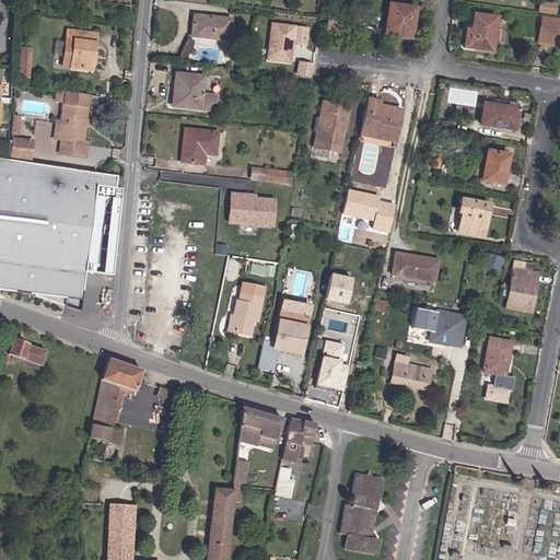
[(539,12),(557,12),(557,2),(539,2),(539,12)]
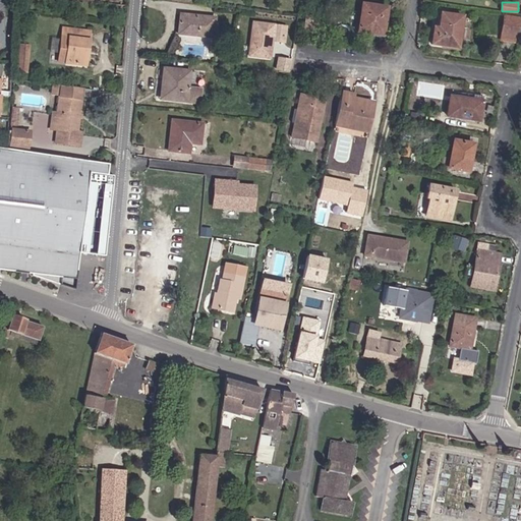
[(381,35),(386,7),(364,3),(359,31),(381,35)]
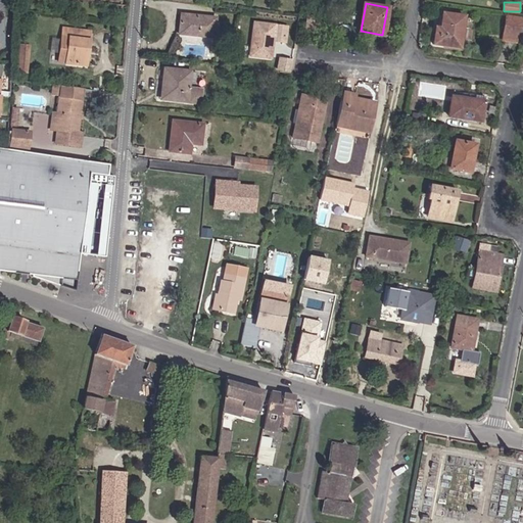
[(439,31),(433,30),(431,42),(460,47),(465,16),(443,11),(439,31)]
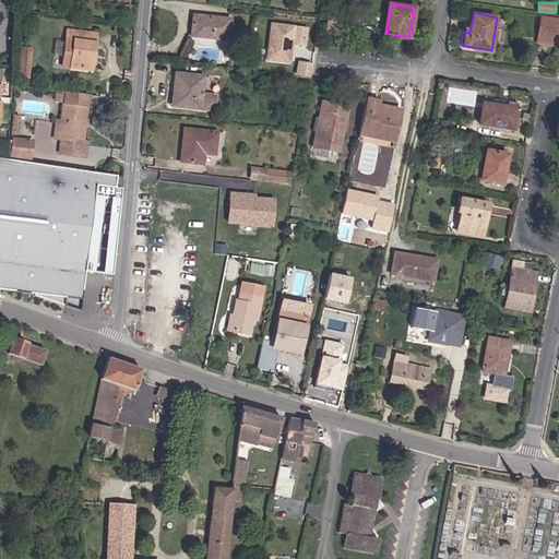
[(328,28),(344,31),(346,15),(330,14),(328,28)]
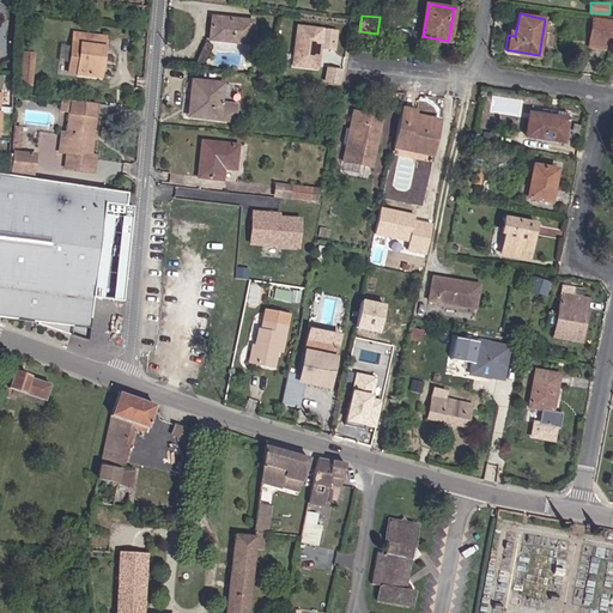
[(208,42),(249,46),(252,22),(211,18),(208,42)]
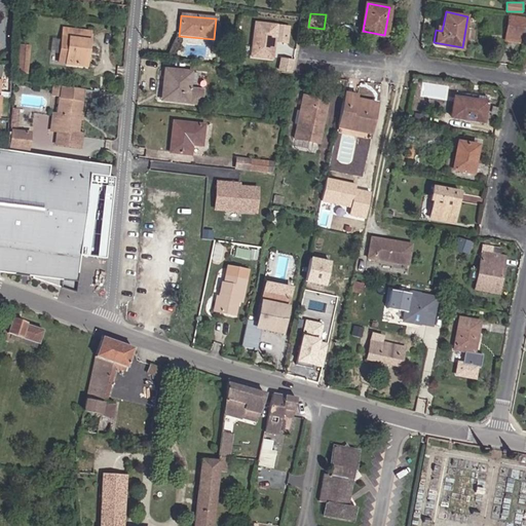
[(525,19),(510,15),(506,37),(515,38),(523,39),(525,19)]
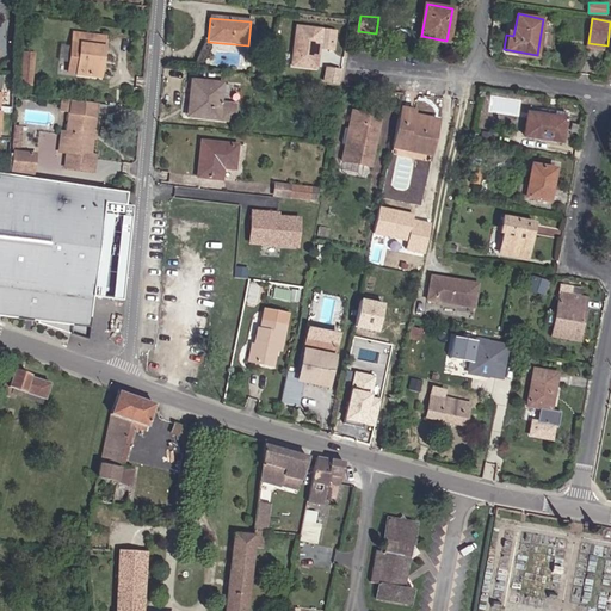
[(318,68),(320,47),(335,48),(338,32),(297,28),(294,66),(318,68)]
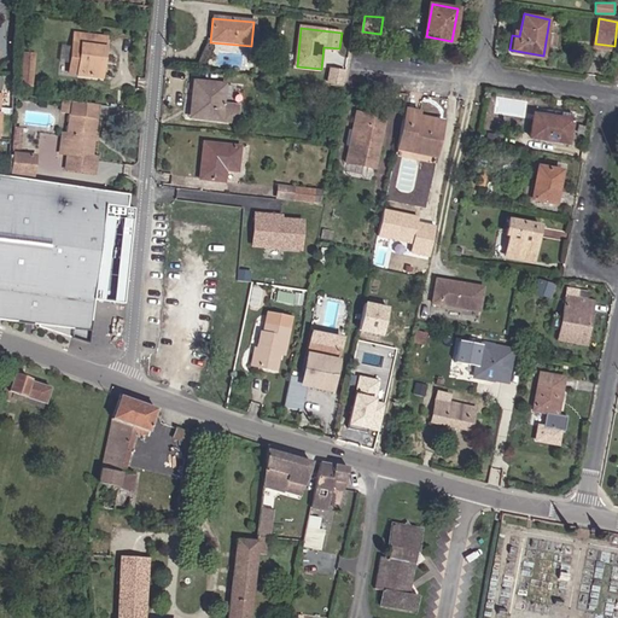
[(95,79),(101,36),(70,33),(69,44),(76,45),(73,76),(95,79)]
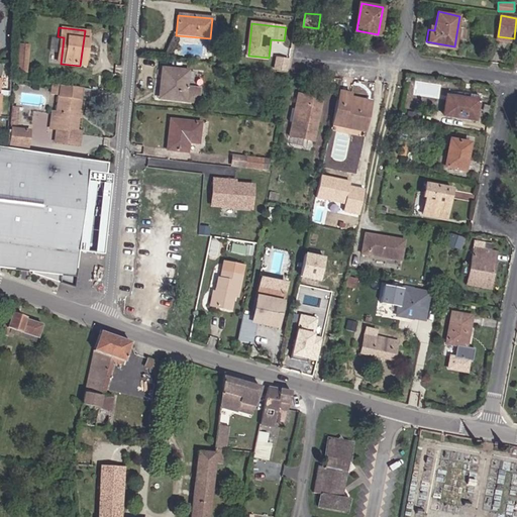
[(21,72),(24,48),(16,47),(14,72),(21,72)]
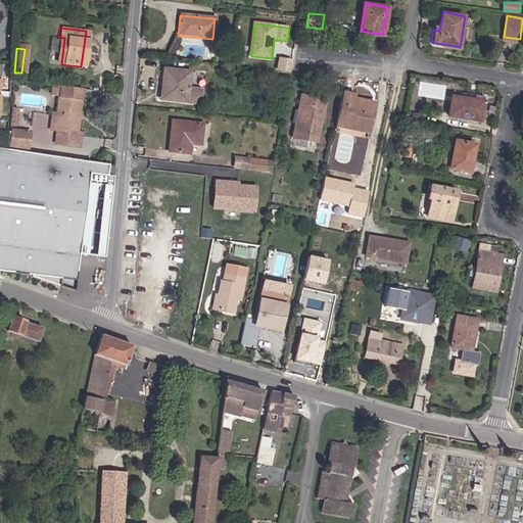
[(162,79),(160,97),(196,101),(197,88),(184,87),(185,80),(191,80),(192,69),(159,66),(158,79),(162,79)]
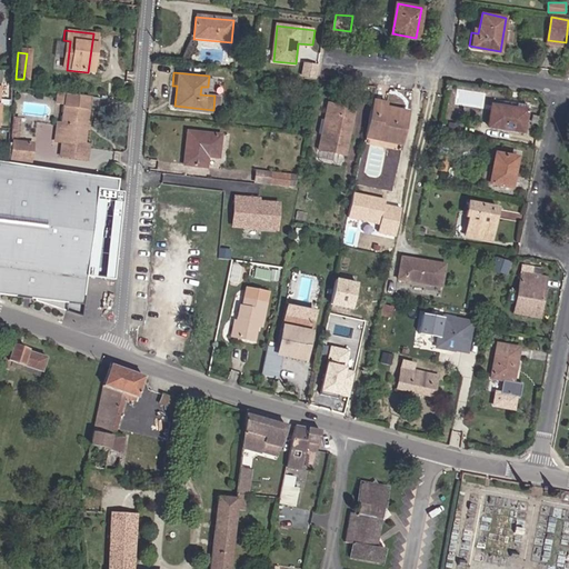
[(62,96),(53,93),(51,106),(60,107),(62,96)]
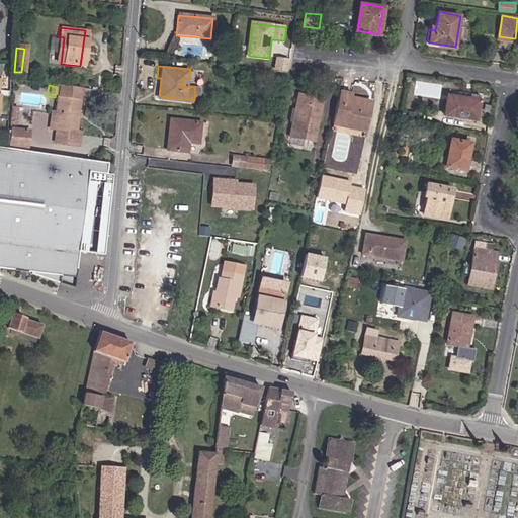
[(77,89),(57,87),(55,97),(53,113),(50,130),(54,130),(52,144),(73,146),(75,133),(72,132),(76,99),(77,89)]
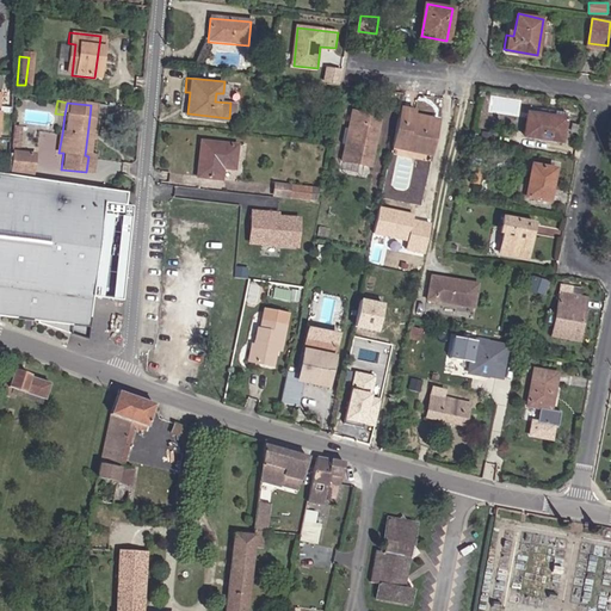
[(412,140),(433,144),(439,119),(415,113),(417,109),(401,105),(393,146),(409,149),(412,140)]
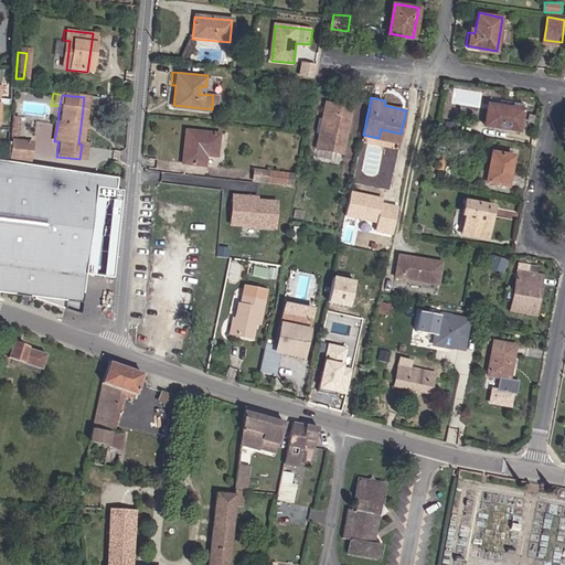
[(343,138),(349,139),(355,108),(327,103),(326,108),(332,110),(327,135),(320,134),(317,149),(340,153),(343,138)]
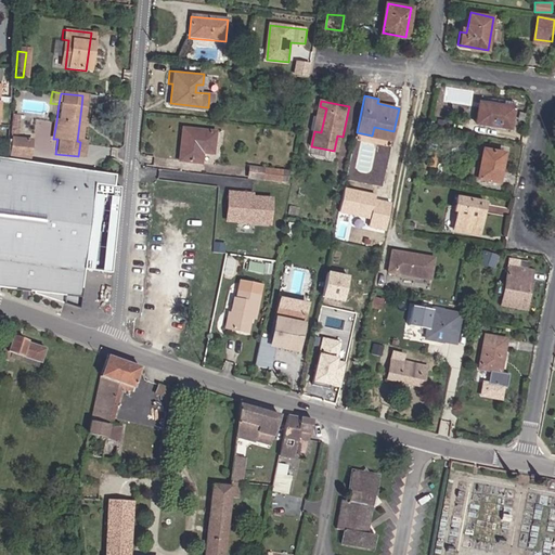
[(476,123),(511,128),(515,106),(479,101),(476,123)]
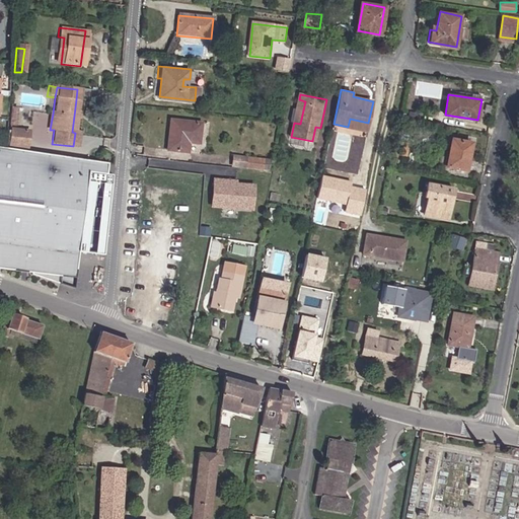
[(305,101),(299,99),(294,123),(300,124),(305,101)]
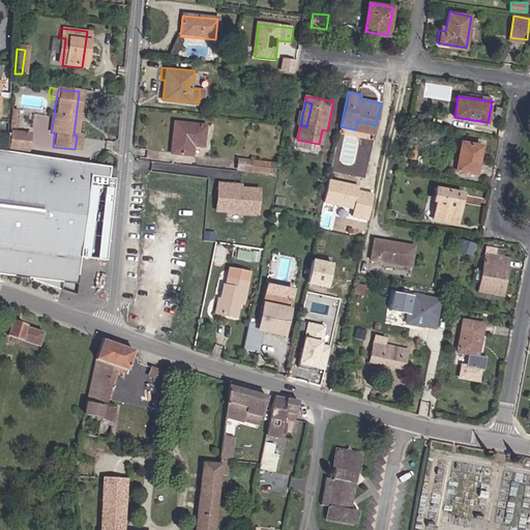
[(357,121),(355,129),(374,134),(376,125),(357,121)]
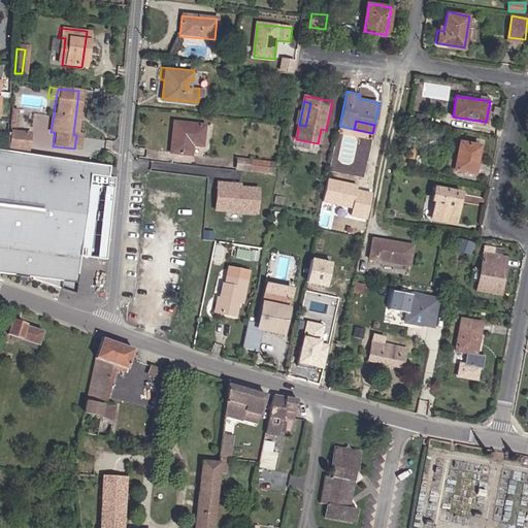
[(168,152),(189,154),(190,145),(200,145),(202,126),(172,122),(168,152)]
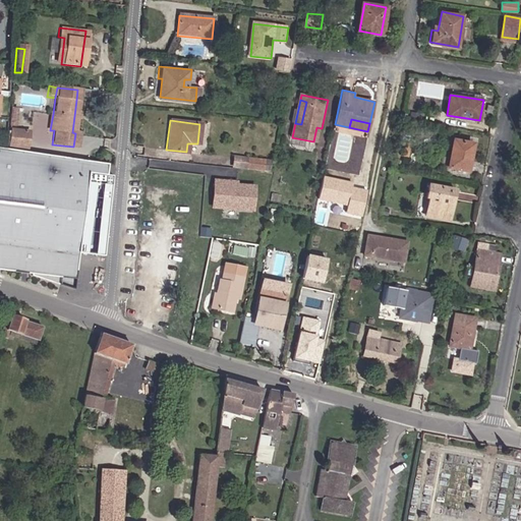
[(316,127),(313,141),(319,143),(322,128),(316,127)]
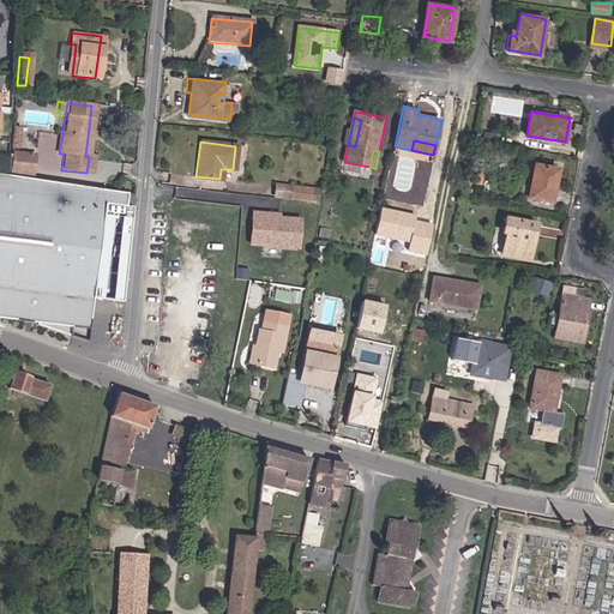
[(8,169),(26,170),(28,156),(8,154),(8,169)]
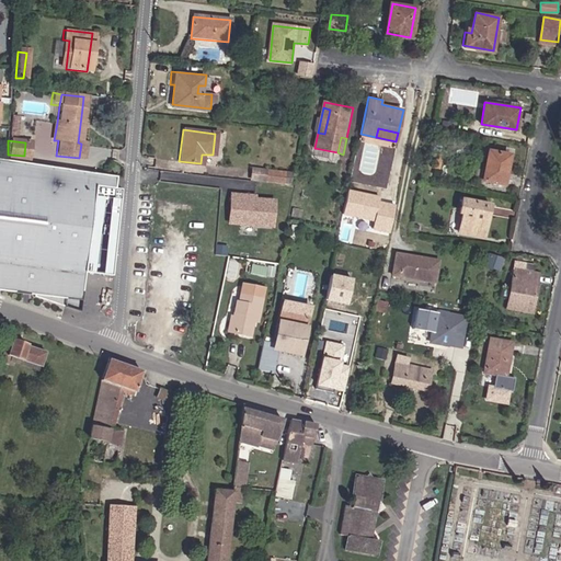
[(506,185),(512,157),(488,152),(482,181),(506,185)]
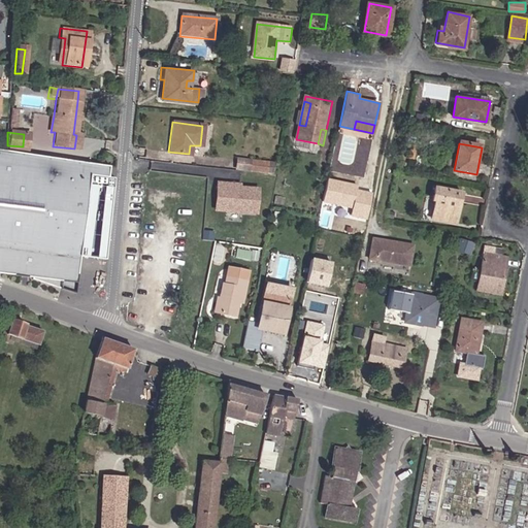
[(110,176),(111,165),(0,150),(0,269),(20,272),(76,279),(79,255),(108,259),(116,177),(110,176)]
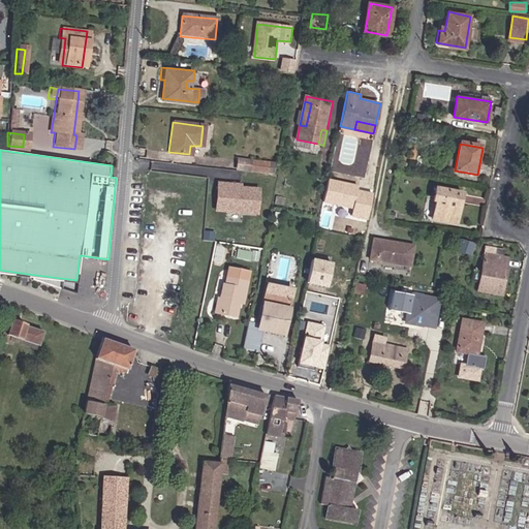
[(235,168),(248,170),(249,157),(236,156),(235,168)]
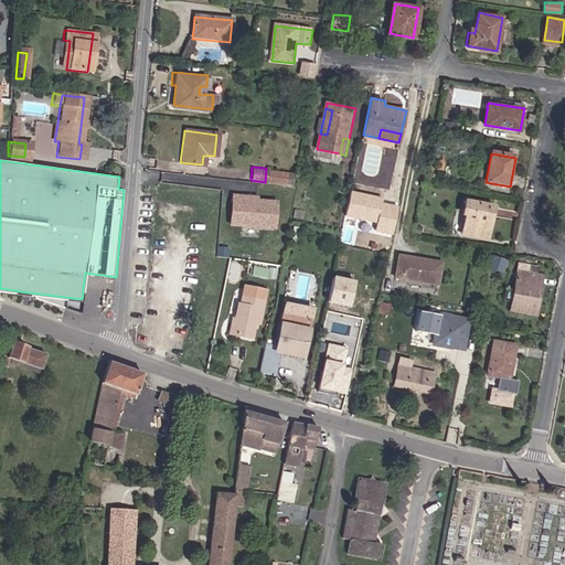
[(285,169),(266,168),(265,182),(284,184),(285,169)]
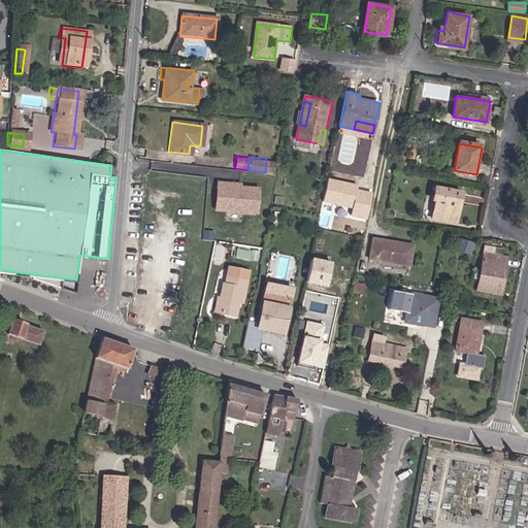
[(273,159),(266,158),(265,172),(272,173),(273,159)]
